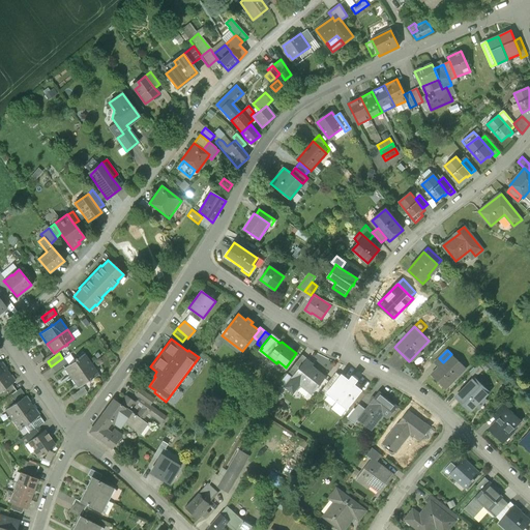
[(84,354),(64,369),(70,378),(91,363),(84,354)]
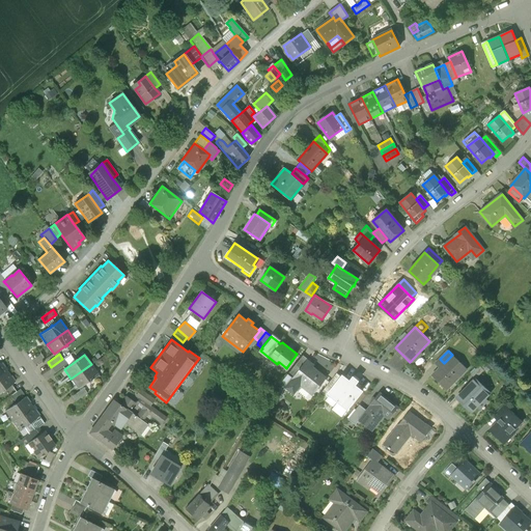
[(444,363),(432,375),(445,388),(452,381),(453,383),(467,369),(452,355),(444,363)]
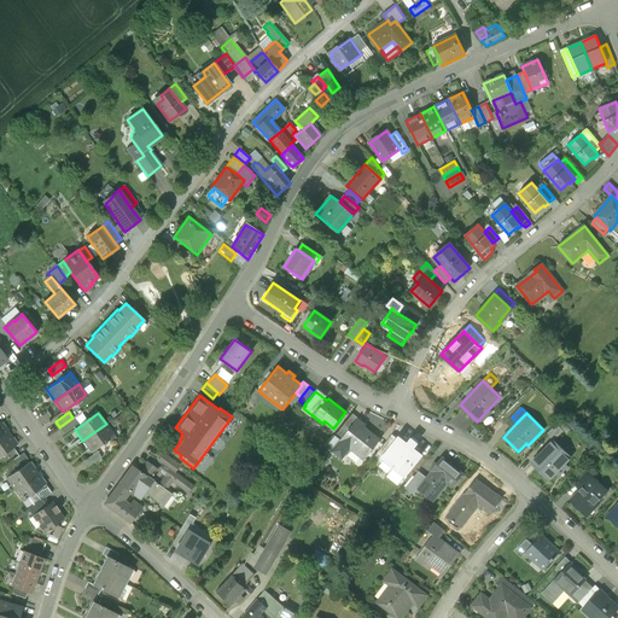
[(353,414),(336,436),(340,439),(357,419),(359,418),(353,414)]
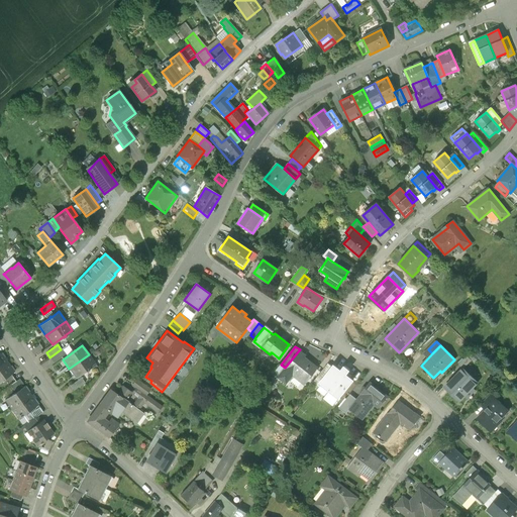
[(61,349),(49,357),(54,363),(65,354),(61,349)]
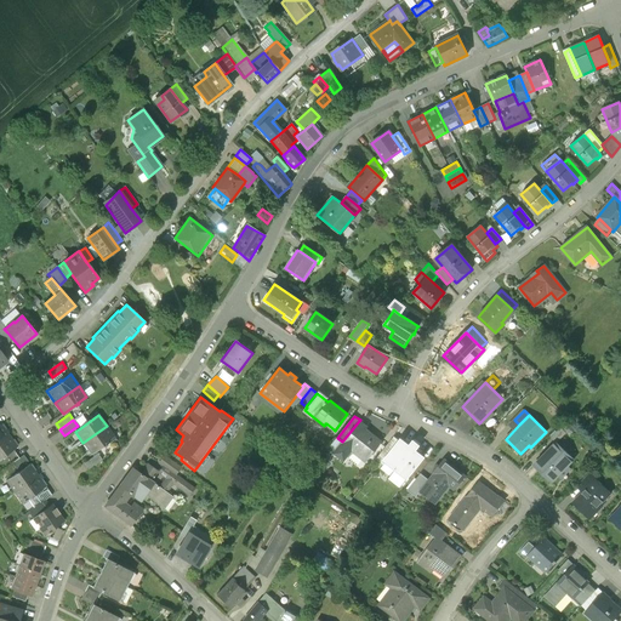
[(368,427),(359,421),(342,442),(336,451),(334,453),(343,461),(353,448),(366,459),(381,442),(365,429),(368,427)]
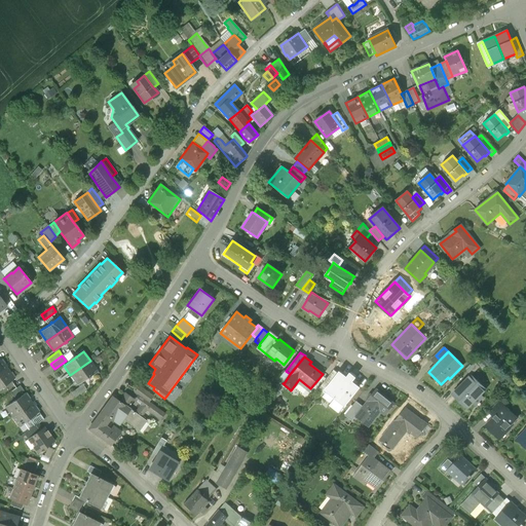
[(90,361),(70,375),(77,384),(88,376),(89,377),(90,376),(90,375),(98,370),(90,361)]
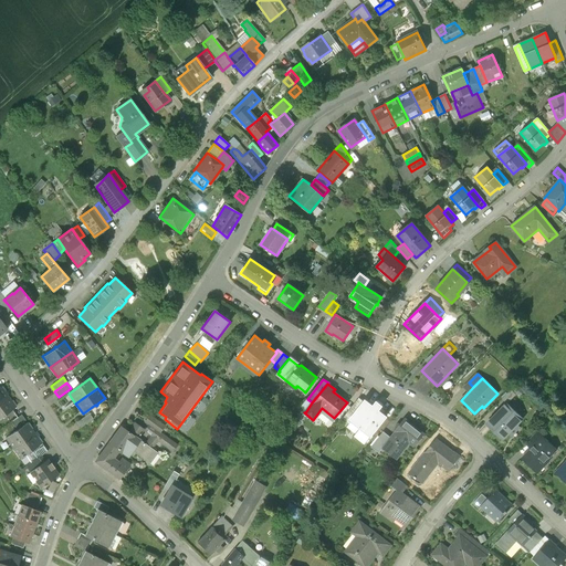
[(511,389),(502,398),(507,404),(515,395),(511,389)]
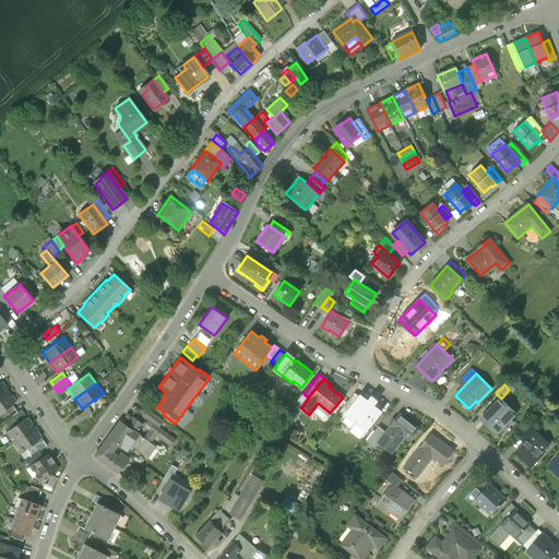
[(9,392),(0,396),(0,412),(2,412),(4,411),(3,411),(15,402),(9,392)]
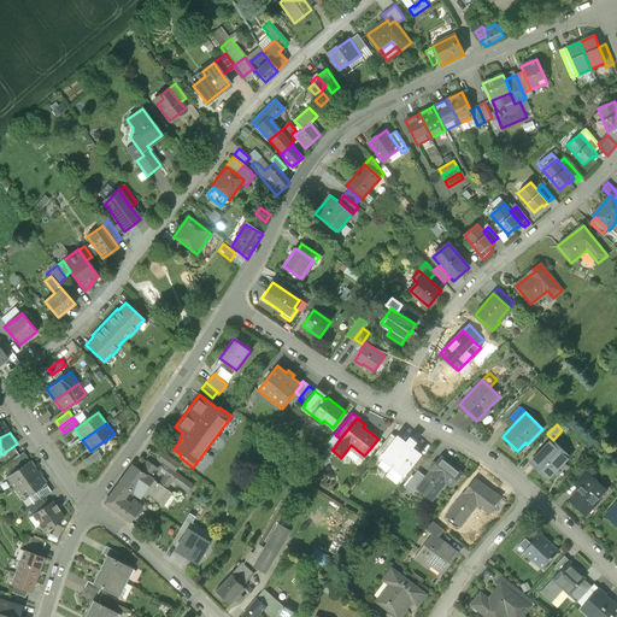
[(391,434),(375,456),(381,462),(385,458),(382,456),(397,439),(391,434)]
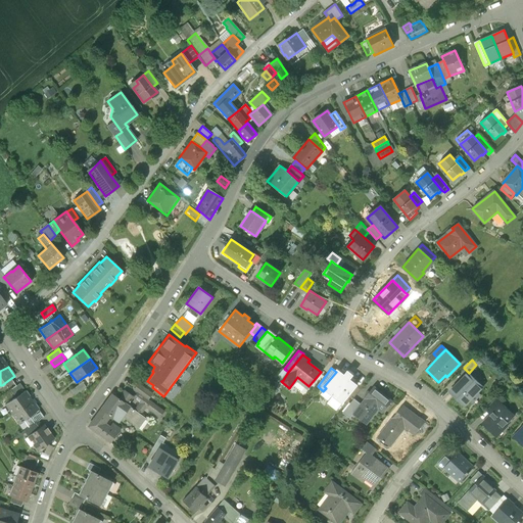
[(284,369),(278,376),(283,380),(288,372),(284,369)]
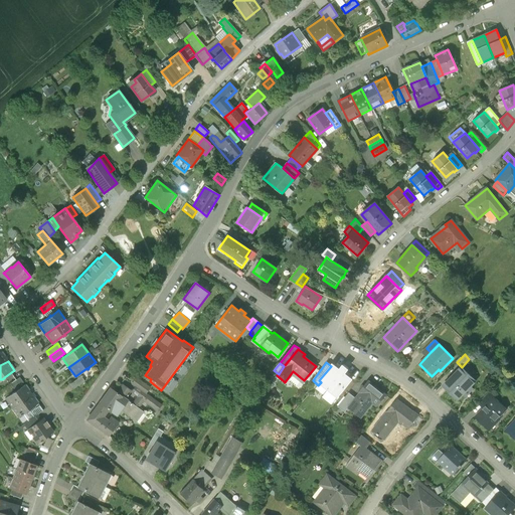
[(339,370),(332,364),(331,366),(319,380),(321,382),(339,396),(351,380),(344,374),(347,370),(342,366),(339,370)]
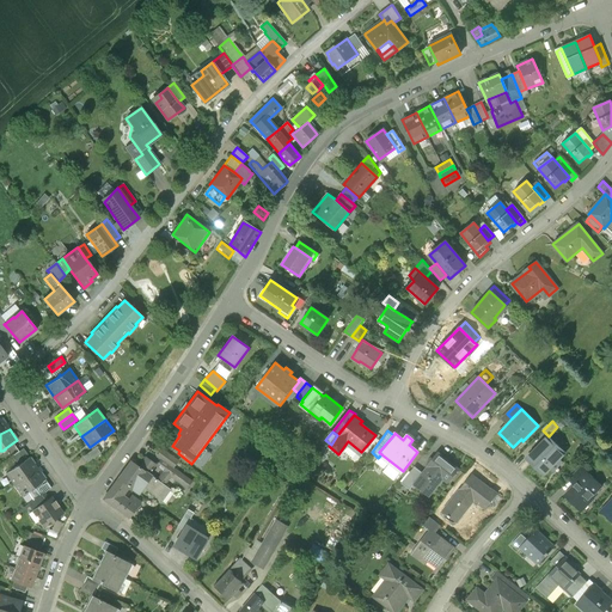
[(565,453),(549,436),(526,458),(544,475),(565,453)]
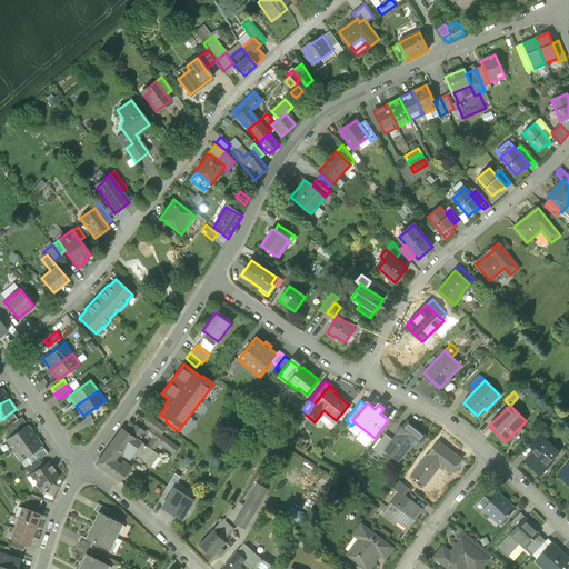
[(89,416),(77,425),(81,430),(93,421),(89,416)]
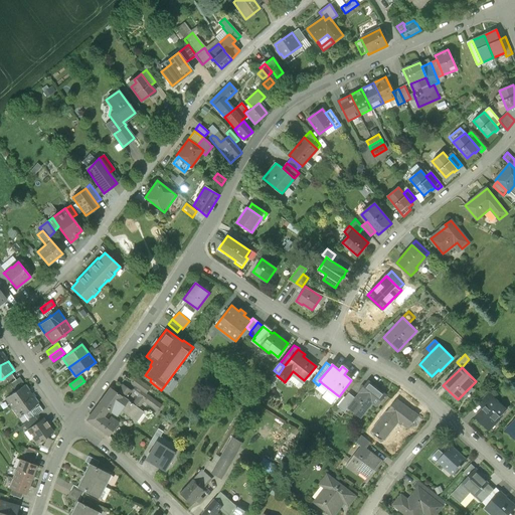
[(19,377),(10,384),(14,388),(21,383),(23,382),(19,377)]
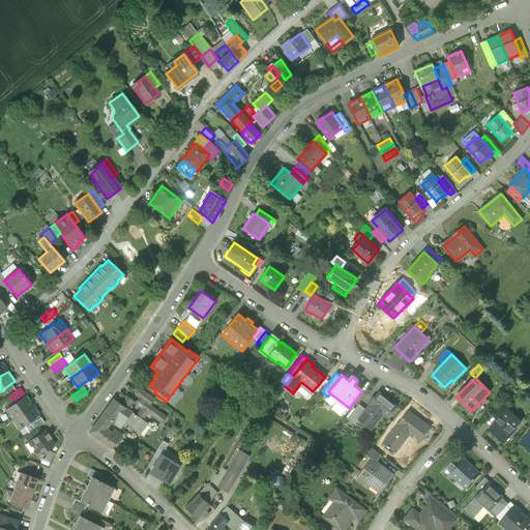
[(142,409),(137,416),(134,414),(134,415),(130,413),(123,422),(140,434),(147,424),(142,420),(147,413),(162,422),(166,417),(149,405),(153,400),(151,398),(147,394),(145,393),(144,392),(140,389),(136,395),(139,398),(135,404),(142,409)]
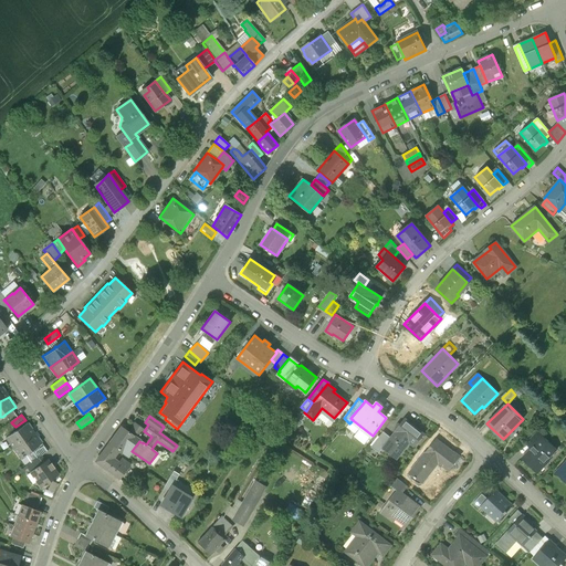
[(423,433),(405,419),(400,425),(398,422),(395,428),(397,429),(396,431),(391,438),(384,448),(391,453),(386,460),(392,464),(399,456),(400,456),(405,449),(409,442),(415,446),(423,433)]
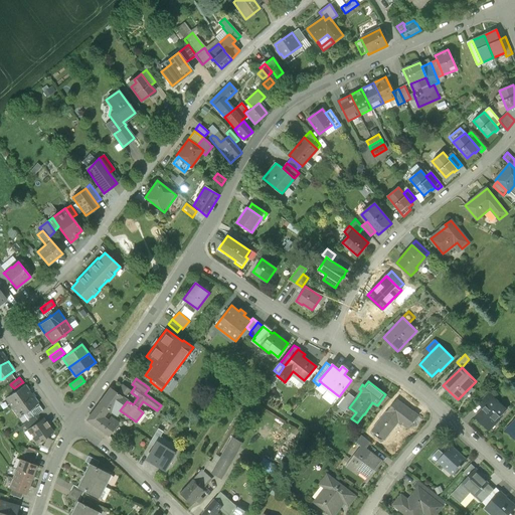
[(22,386),(21,383),(14,388),(15,391),(13,392),(12,392),(12,393),(5,398),(11,407),(31,394),(24,384),(22,386)]
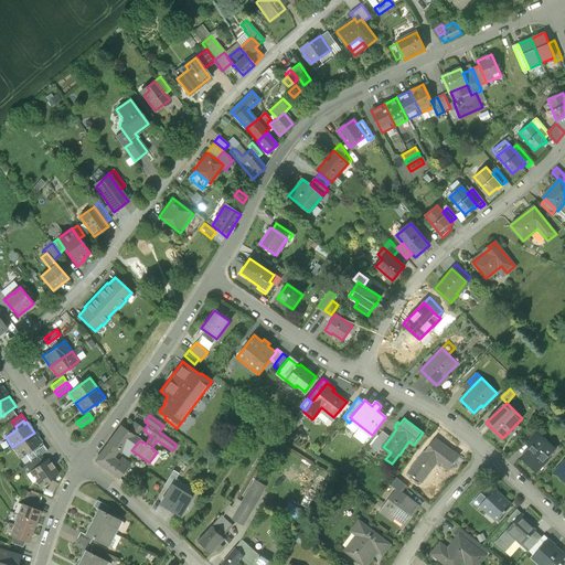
[(128,432),(121,426),(109,443),(118,449),(124,454),(128,448),(131,450),(139,440),(136,437),(142,429),(135,423),(128,432)]
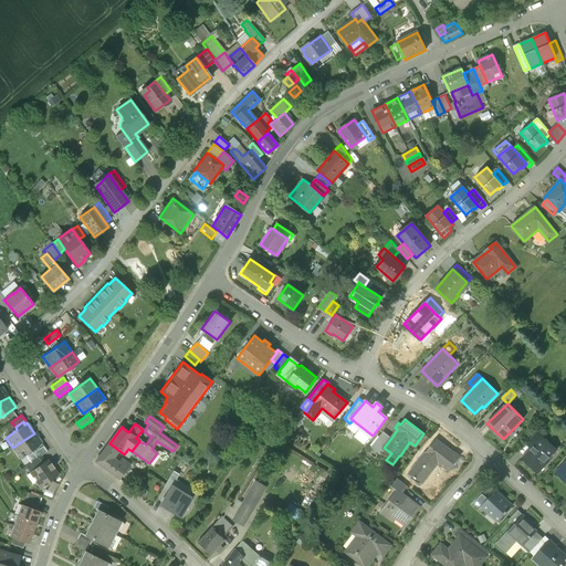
[(391,438),(384,431),(376,441),(384,448),(391,438)]
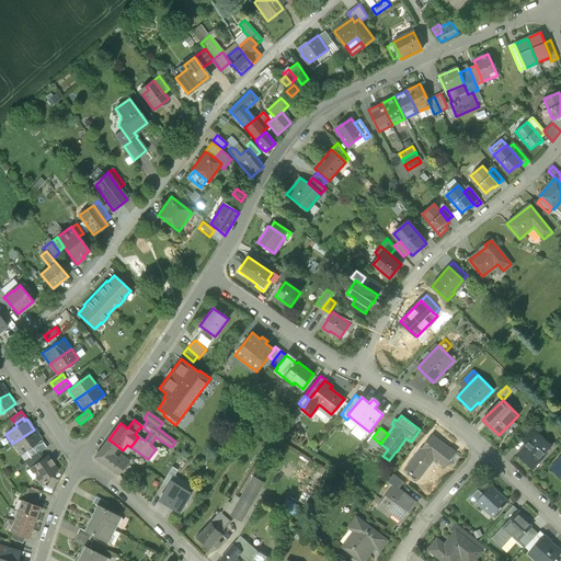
[(534,427),(525,437),(529,442),(538,433),(534,427)]
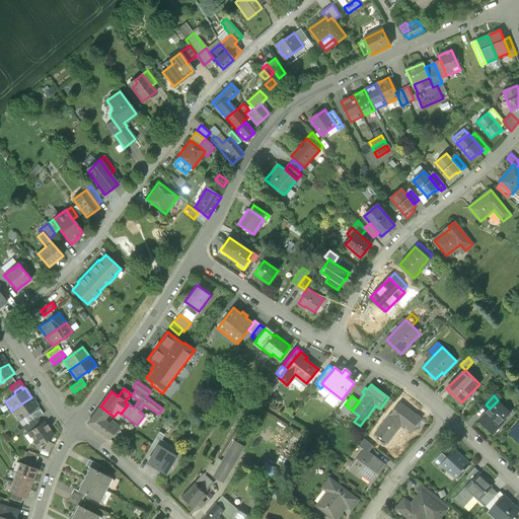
[(31,397),(11,411),(18,421),(25,416),(26,416),(27,415),(39,406),(31,397)]
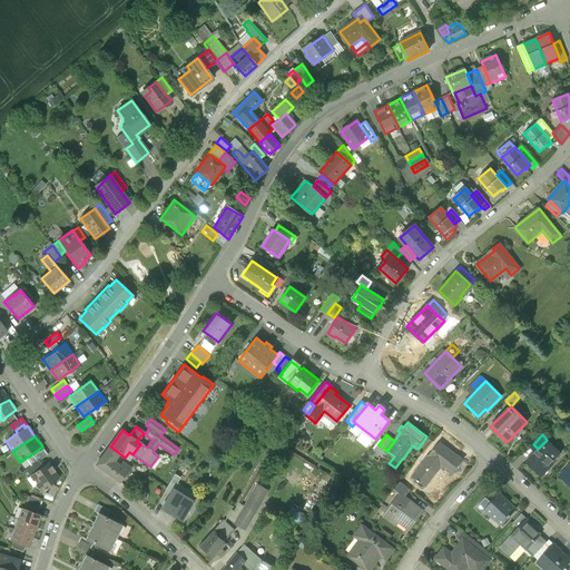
[(561,452),(547,440),(538,449),(526,462),(539,474),(561,452)]
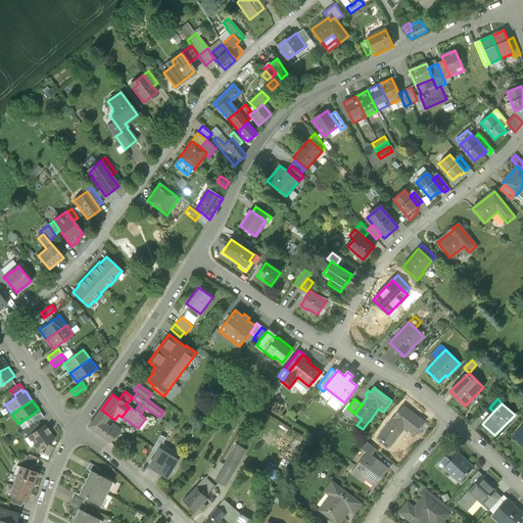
[(418,419),(402,407),(379,437),(383,440),(383,441),(386,443),(387,444),(402,425),(415,434),(425,422),(419,418),(418,419)]
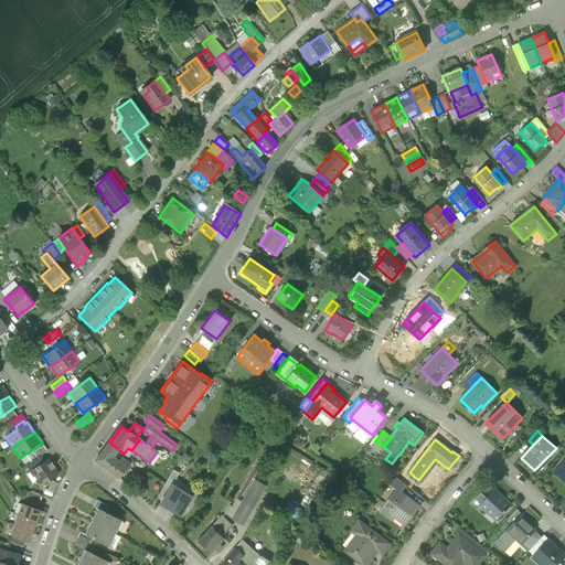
[(118,462),(112,457),(118,449),(109,443),(95,460),(118,478),(128,465),(120,459),(118,462)]
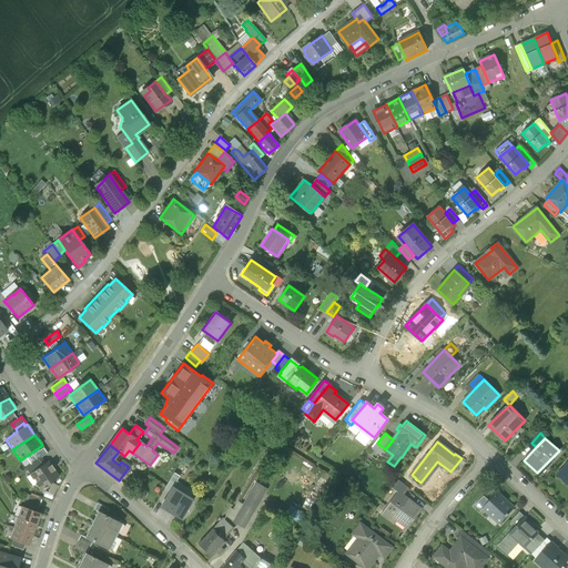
[(43,447),(33,455),(38,459),(41,457),(48,453),(43,447)]
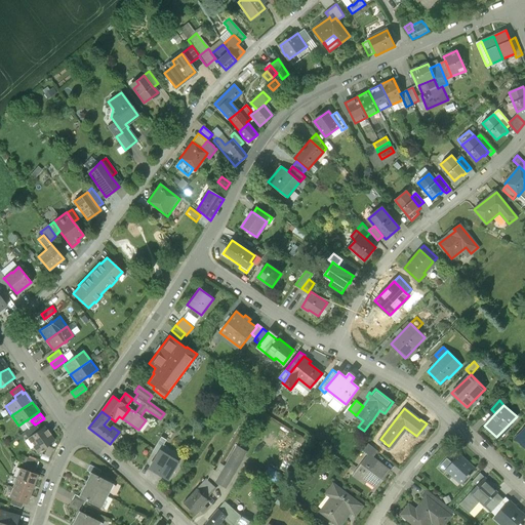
[(35,425),(24,433),(28,438),(41,428),(38,422),(35,425)]
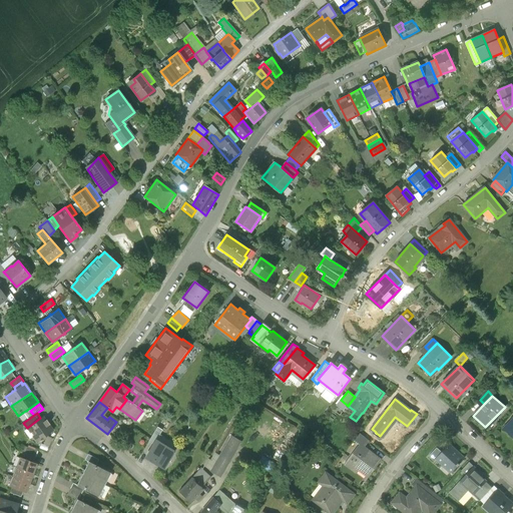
[(40,418),(27,428),(37,442),(40,440),(40,441),(42,440),(41,439),(53,431),(48,425),(49,424),(46,419),(45,420),(42,417),(40,418)]
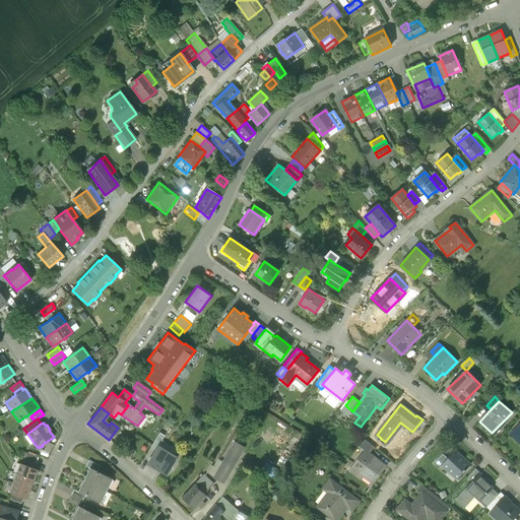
[(519,425),(511,435),(519,443),(519,425)]
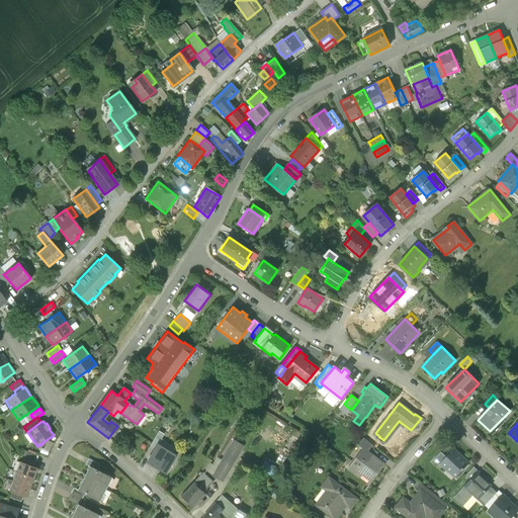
[(155,449),(158,444),(164,434),(159,431),(150,446),(155,449)]
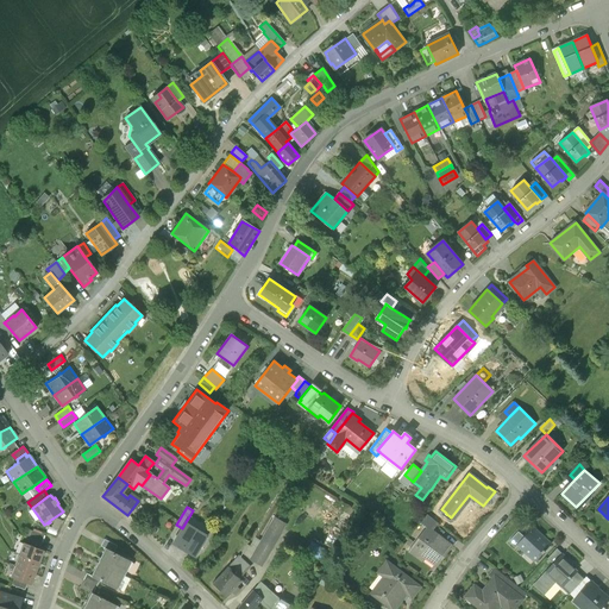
[(439,523),(427,514),(421,523),(427,527),(433,531),(439,523)]
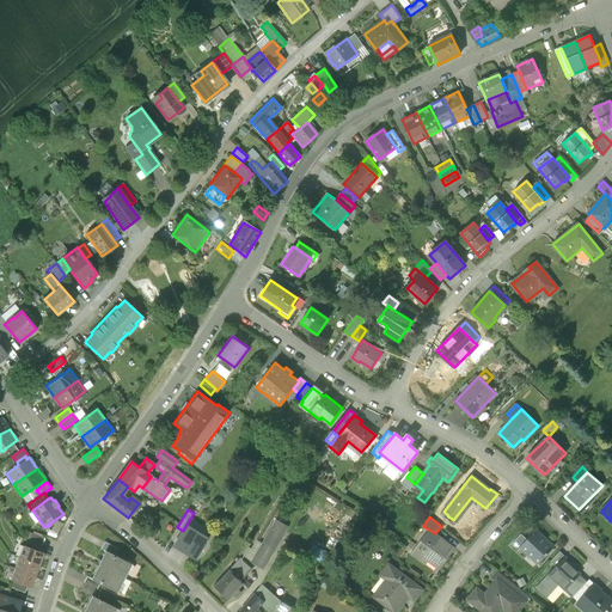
[(207,538),(187,525),(183,531),(173,548),(194,560),(207,538)]
